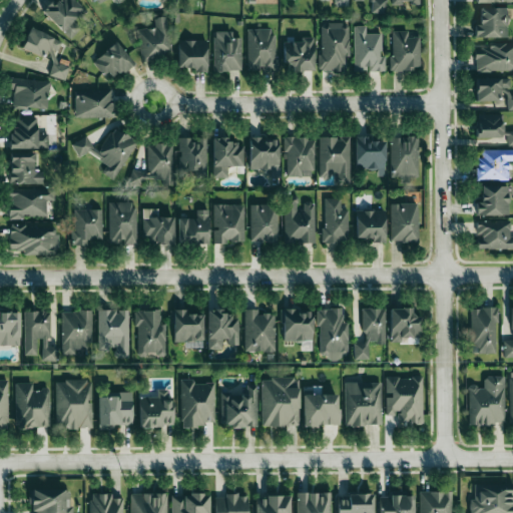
[(69,39),(80,28),(72,19),(83,8),(75,0),(55,0),(43,12),(69,39)]
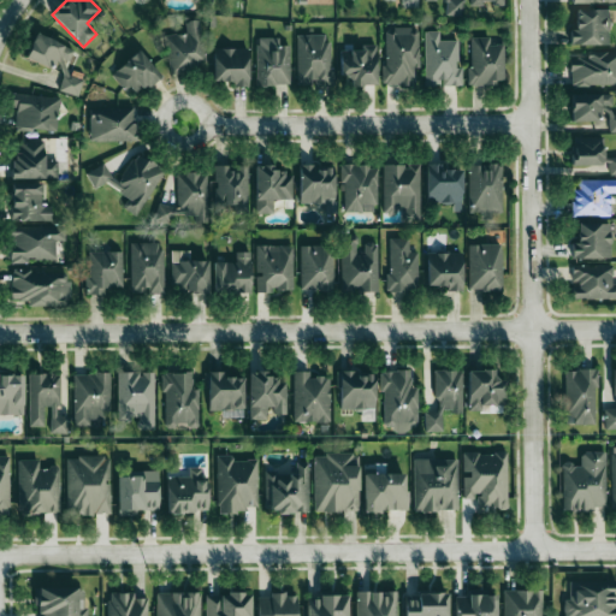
[(424,0),(437,0),(436,0),(444,0),(445,16),(461,15),(461,0),(424,0)]
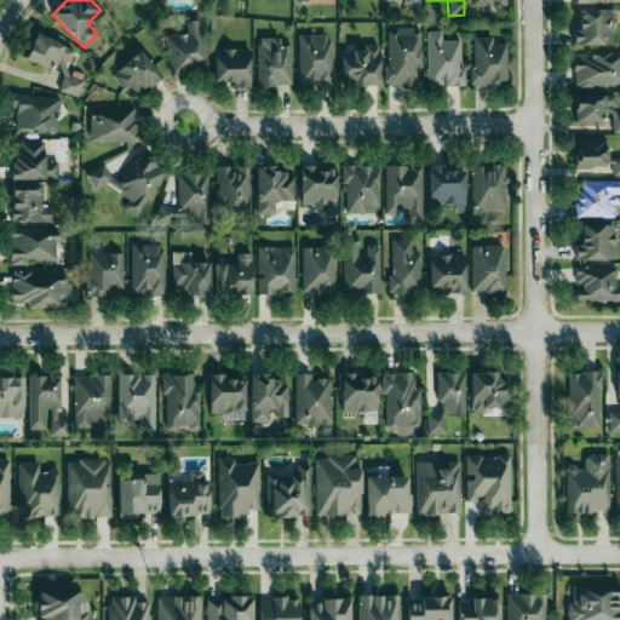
[(613,45),(613,9),(579,10),(579,28),(573,28),(573,45),(613,45)]
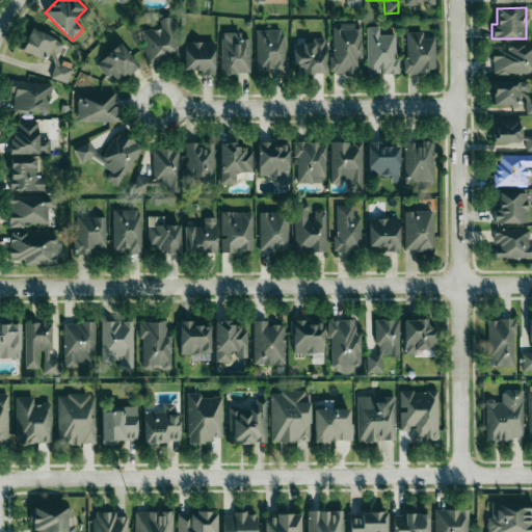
[(143,29),(145,61),(177,60),(175,17),(160,18),(160,29),(143,29)]
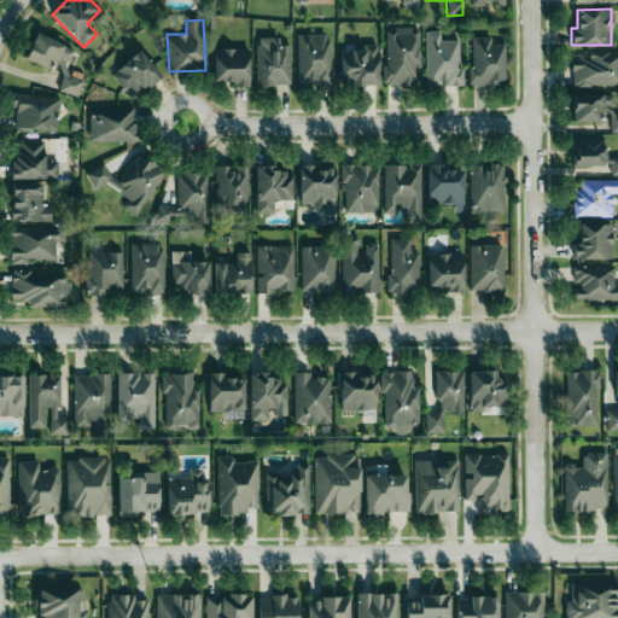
[(385,30),(385,86),(414,86),(414,69),(420,69),(420,30),(385,30)]
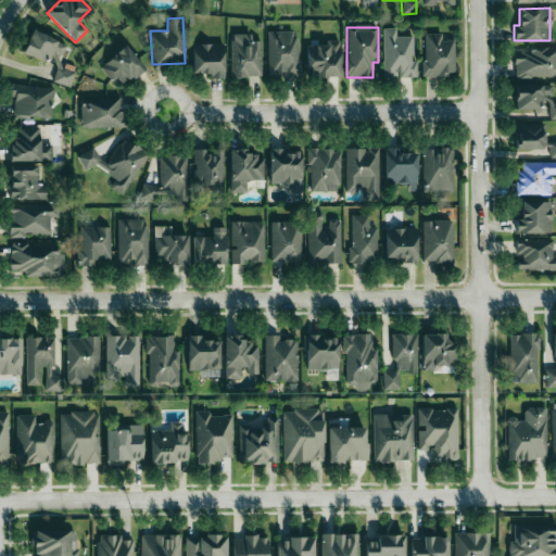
[(383,77),(399,76),(399,77),(415,77),(414,36),(395,37),(395,27),(382,27),(383,77)]
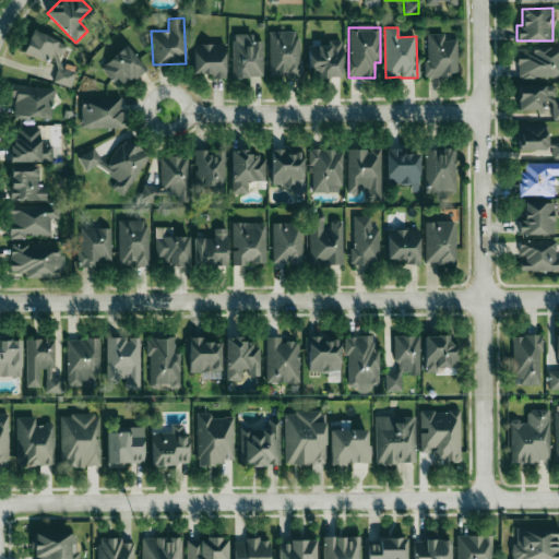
[(269,32),(270,74),(285,74),(285,78),(300,78),(299,31),(269,32)]
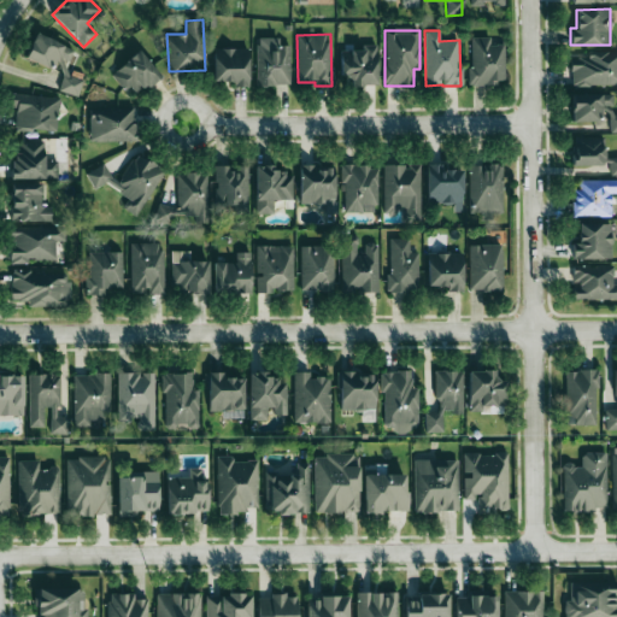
[(74,46),(34,35),(27,59),(64,70),(59,90),(78,97),(83,78),(66,74),(74,46)]
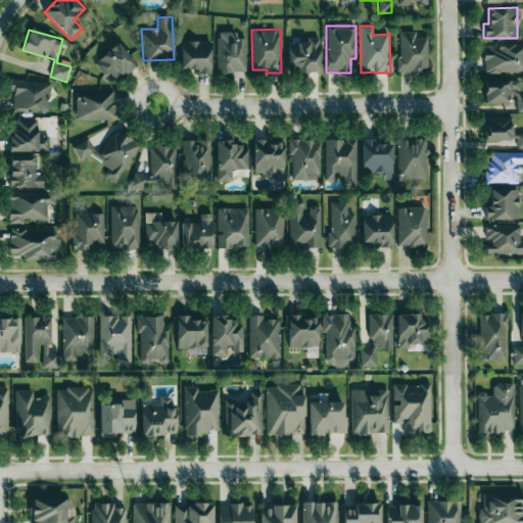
[(428,70),(427,37),(416,38),(415,31),(397,32),(398,70),(428,70)]
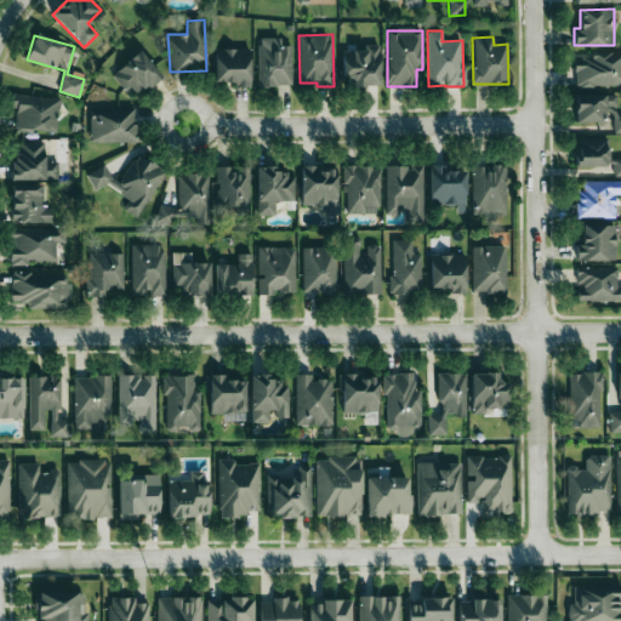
[(292,85),(291,45),(280,45),(280,38),(257,38),(258,86),(292,85)]
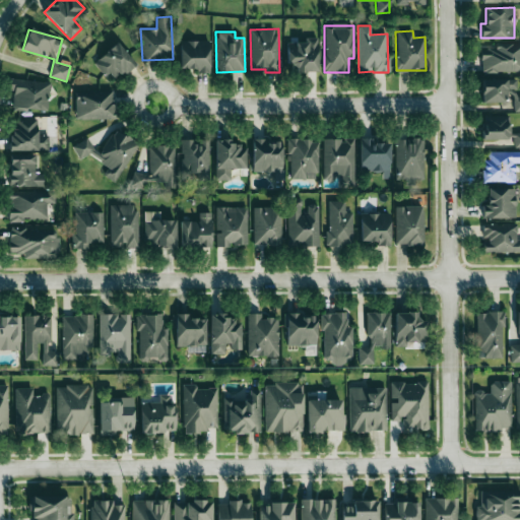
[(317,38),(305,38),(305,42),(286,42),(287,64),(296,64),(296,72),(318,71),(317,38)]
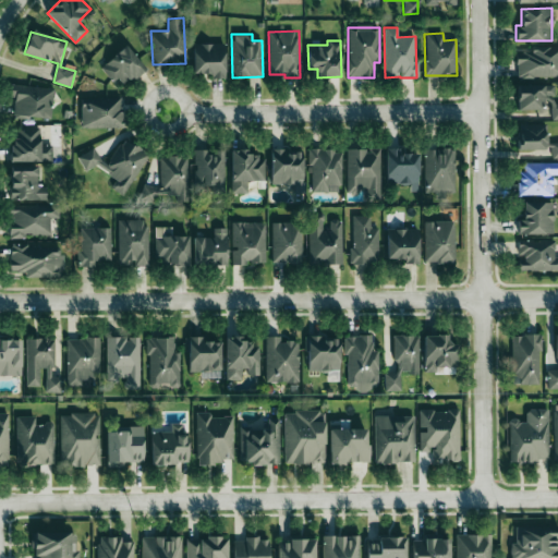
[(193,44),(193,73),(210,73),(210,79),(225,79),(225,44),(193,44)]
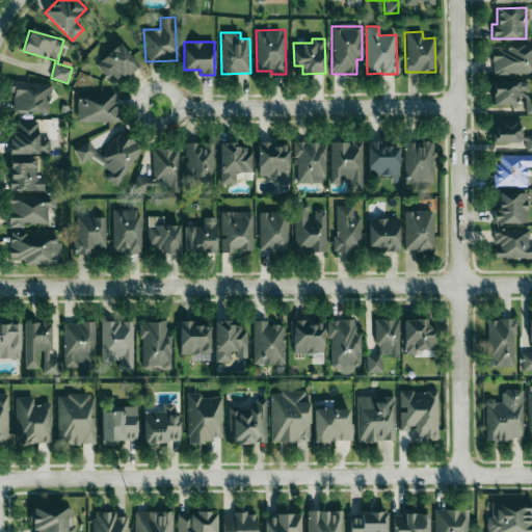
[(97,62),(115,84),(138,64),(120,44),(97,62)]
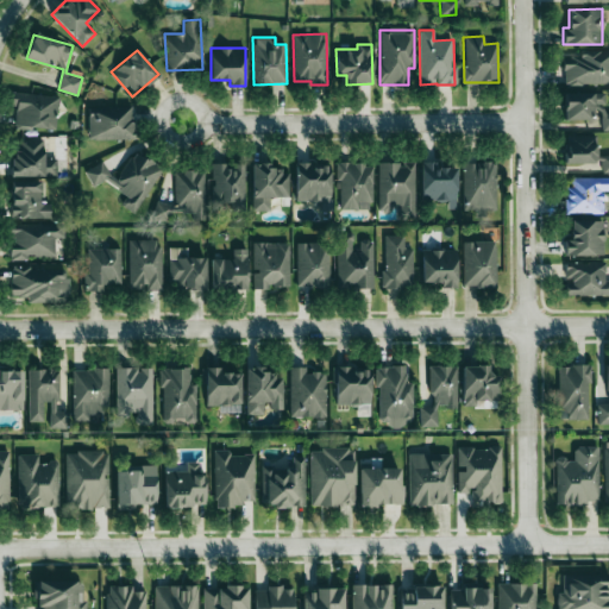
[(564,86),(608,83),(608,50),(579,51),(579,56),(563,57),(564,86)]
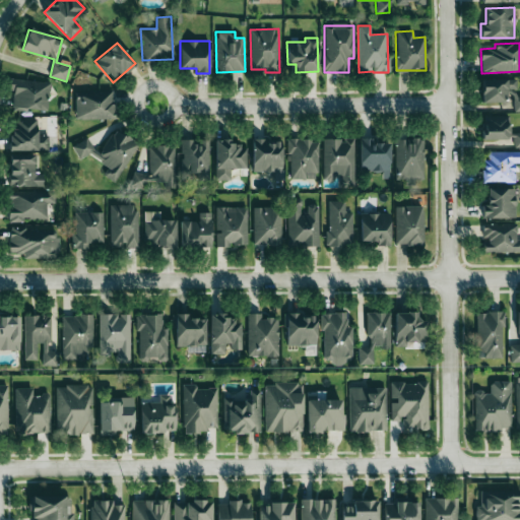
[(514,111),(519,111),(519,95),(516,95),(516,78),(481,79),(481,103),(505,102),(505,95),(514,94),(514,111)]
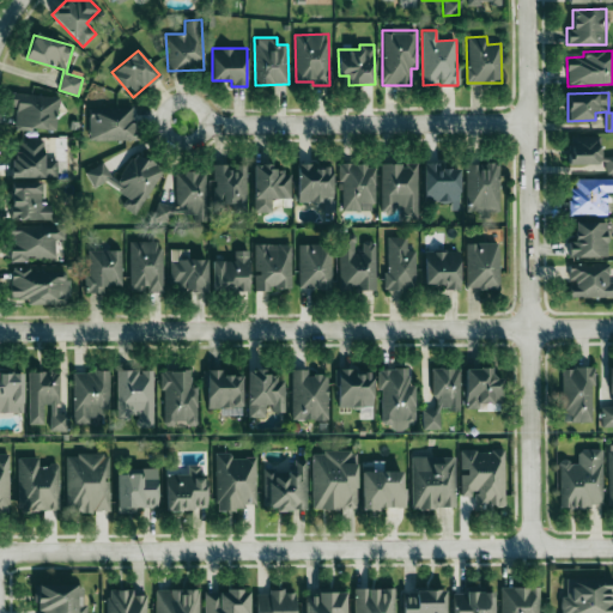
[(59,96),(12,95),(12,105),(16,105),(16,128),(58,129),(59,96)]
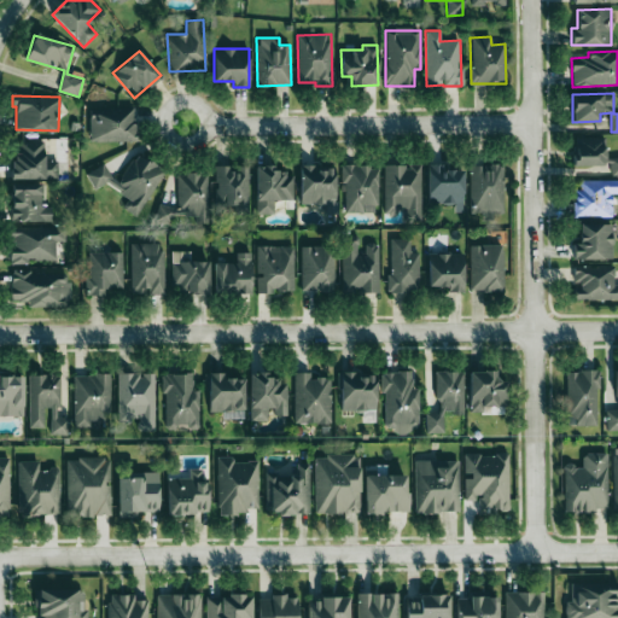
[(91,143),(138,140),(136,109),(89,110),(91,143)]
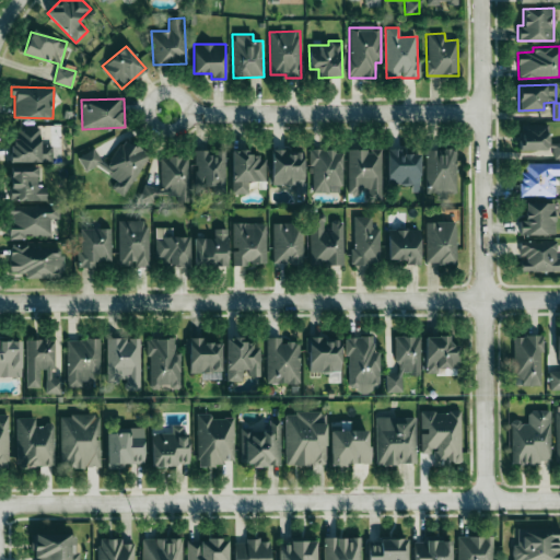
[(548,125),(520,124),(518,150),(547,151),(548,125)]
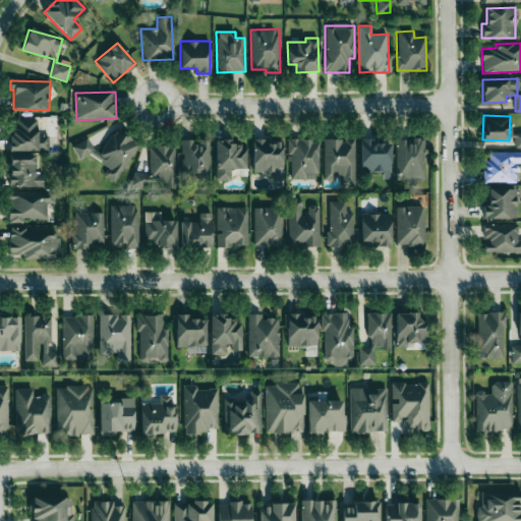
[(11,151),(49,151),(49,135),(38,135),(38,120),(10,121),(11,151)]
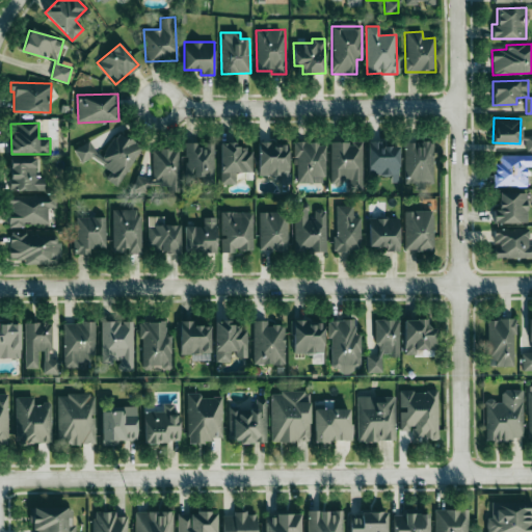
[(141,147),(116,131),(104,154),(83,141),(75,155),(86,161),(88,157),(111,169),(106,179),(118,186),(141,147)]
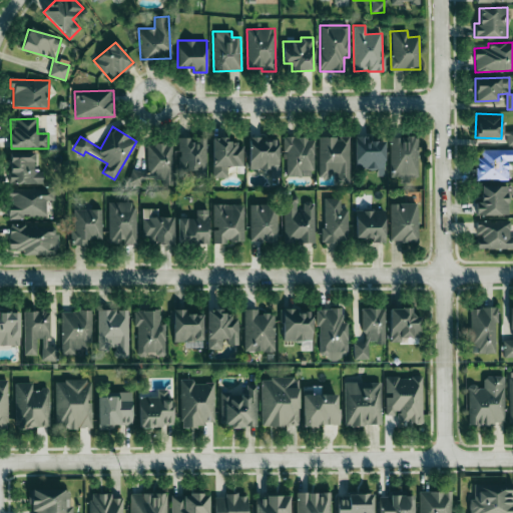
[(377,175),(384,176),(385,140),(367,140),(367,136),(355,135),(355,168),(377,168),(377,175)]
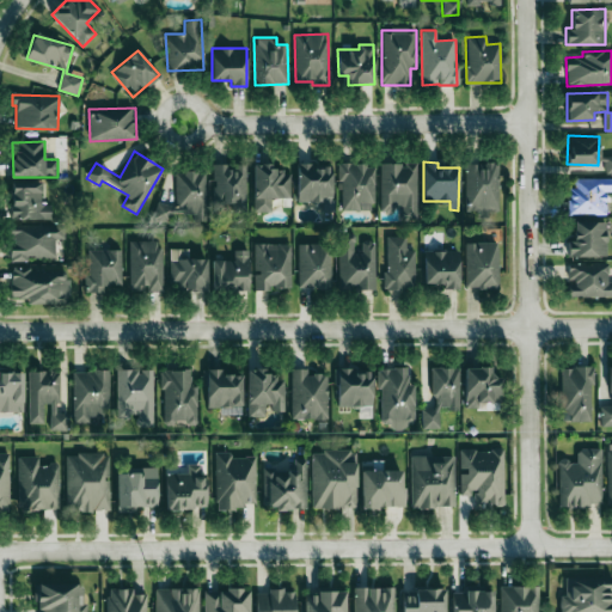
[(380,163),(381,209),(402,209),(402,218),(417,216),(416,163),(380,163)]
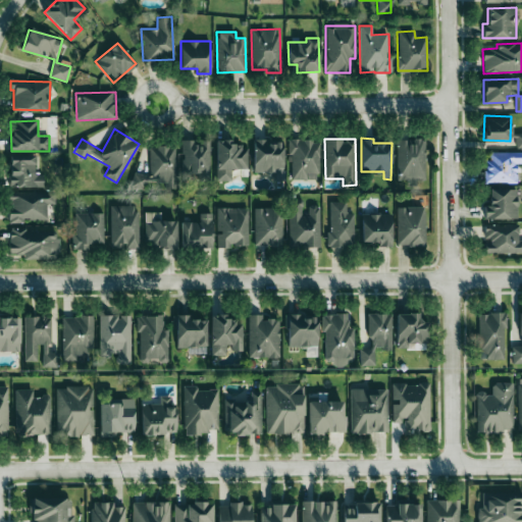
[(198,174),(198,179),(209,179),(210,140),(181,140),(180,173),(198,174)]
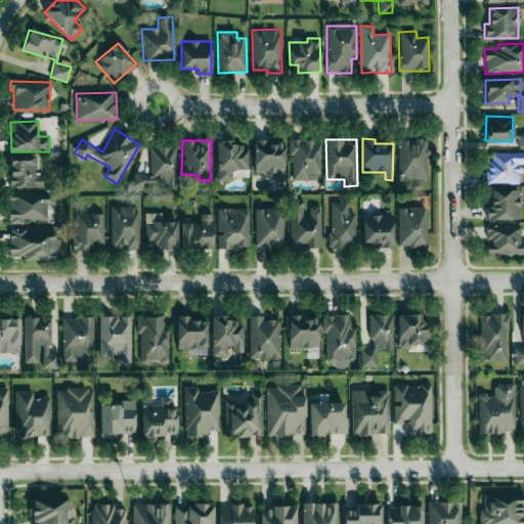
[(232,180),(231,170),(249,169),(248,146),(233,146),(233,140),(216,140),(217,181),(232,180)]
